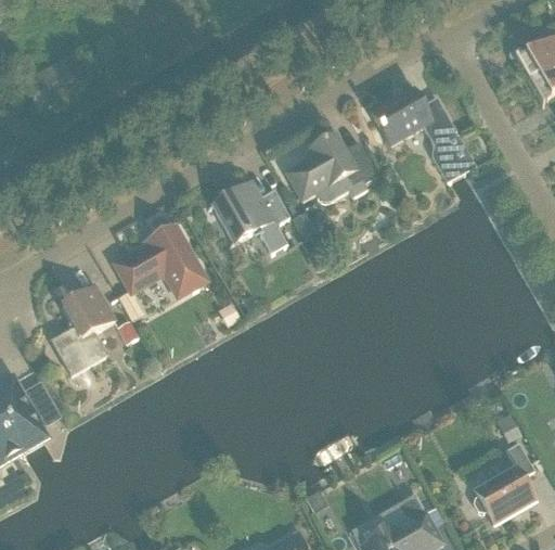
[(0,0),(0,12),(10,7),(5,0),(0,0)]
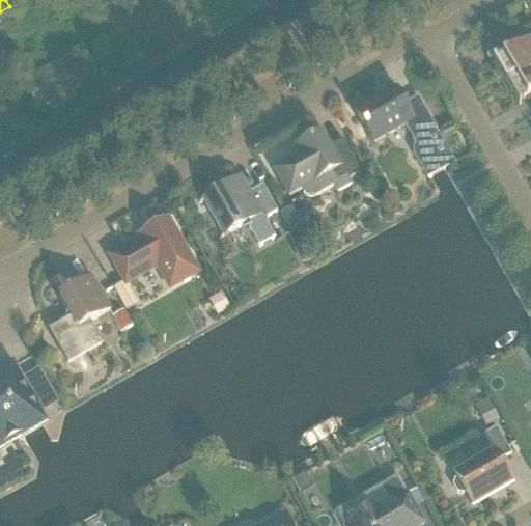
[(492,54),(505,78),(530,61),(530,20),(502,36),(508,47),(494,56),(493,54),(492,54)]
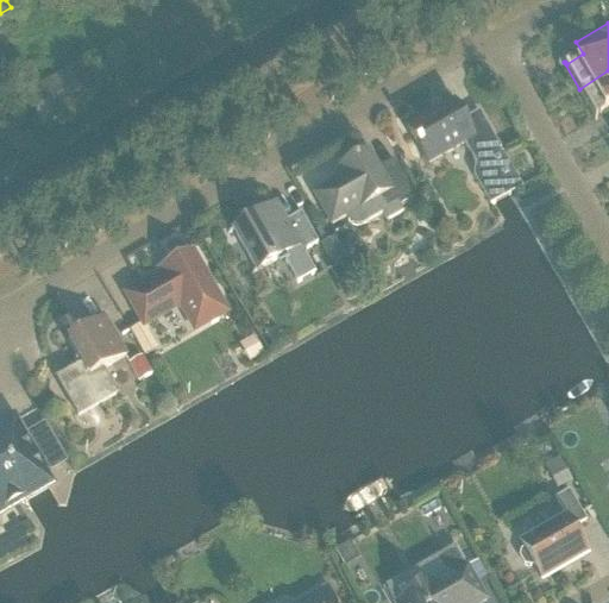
[(594,115),(596,114),(595,112),(608,102),(608,70),(579,89),(594,115)]
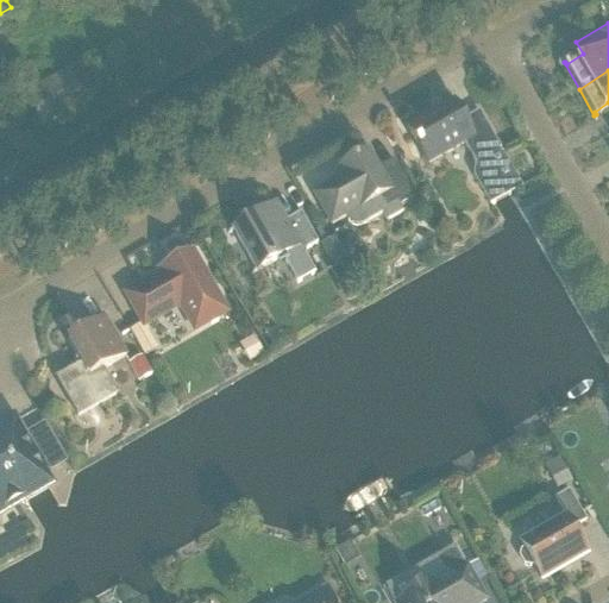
[(466,119),(453,96),(407,123),(427,158),(463,138),(475,157),(473,169),(490,199),(521,182),(503,148),(501,149),(498,144),(500,143),(481,111),(466,119)]
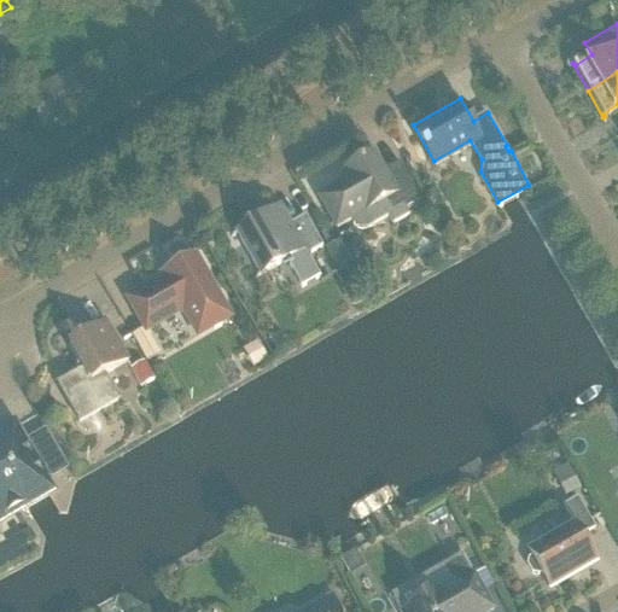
[(342,167),(347,176),(318,192),(336,222),(350,214),(353,219),(359,223),(367,222),(372,220),(388,211),(392,220),(408,210),(404,204),(420,196),(403,165),(389,174),(373,149),(342,167)]
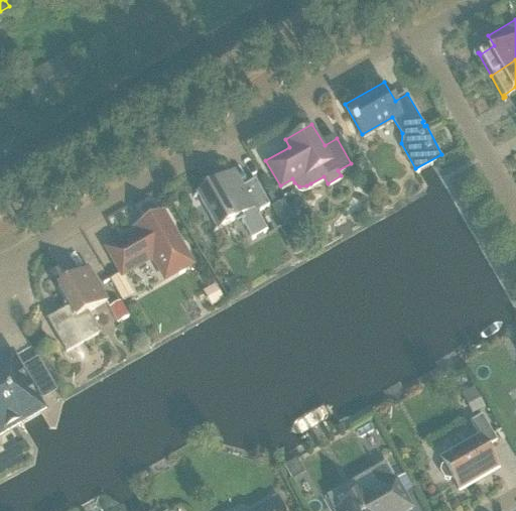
[(242,183),(233,168),(191,193),(191,194),(197,190),(217,224),(211,227),(212,228),(243,211),(246,216),(243,218),(252,234),(265,226),(257,212),(258,207),(268,202),(254,176),(242,183)]
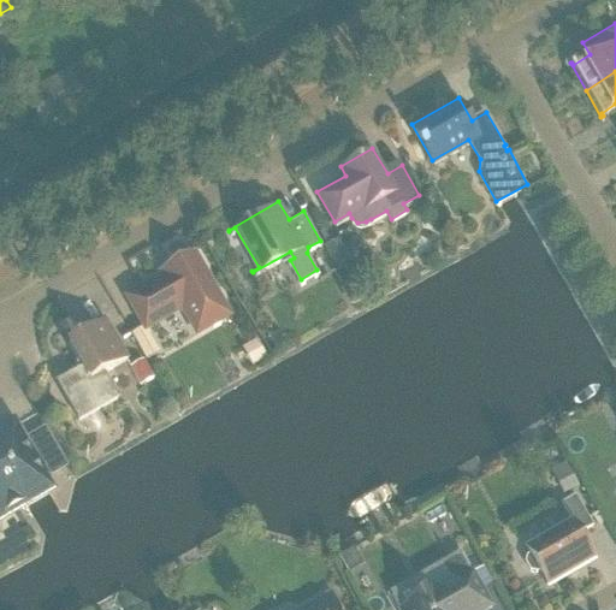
[(337,236),(331,240),(342,260),(349,256),(337,236)]
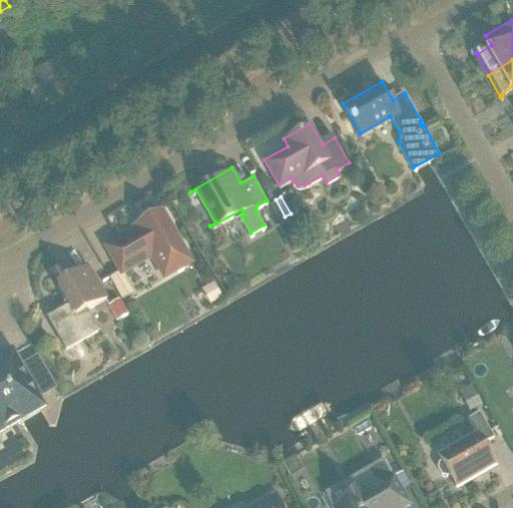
[(276,199),(271,202),(280,219),(285,216),(276,199)]
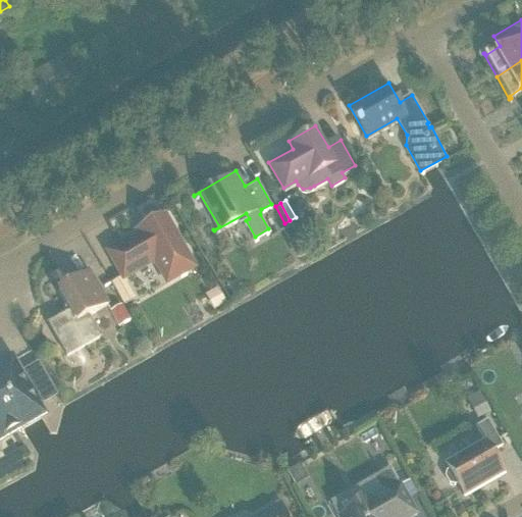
[(126,238),(109,248),(123,273),(154,256),(167,277),(192,263),(163,212),(147,222),(148,225),(136,233),(133,231),(127,235),(126,238)]
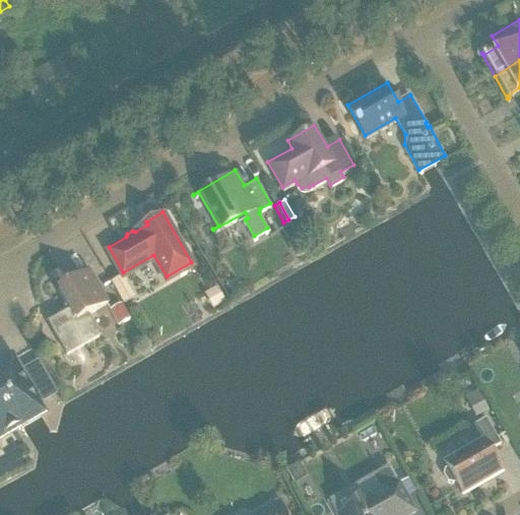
[(108,299),(89,267),(57,285),(69,307),(48,319),(66,350),(99,332),(86,311),(108,299)]
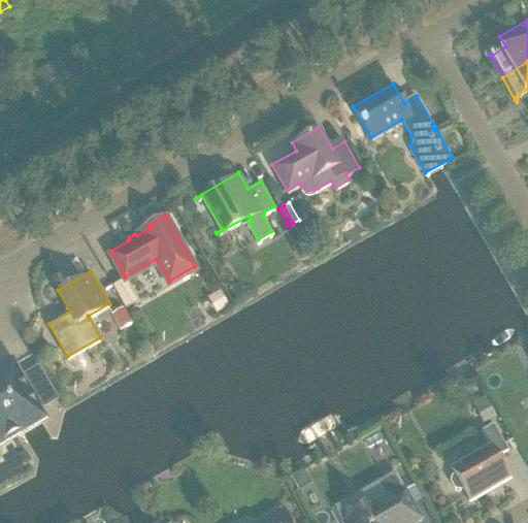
[(126,306),(137,299),(125,276),(112,283),(126,306)]
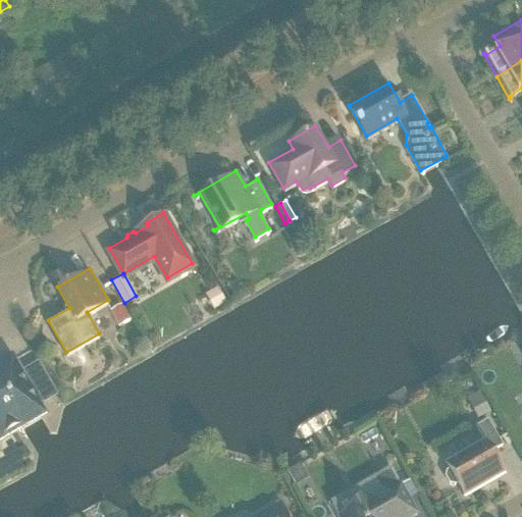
[(217,286),(205,292),(214,307),(226,300),(217,286)]
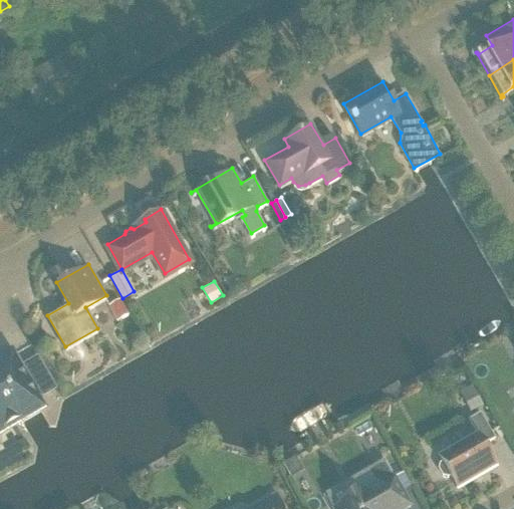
[(108,303),(117,318),(129,312),(120,296),(108,303)]
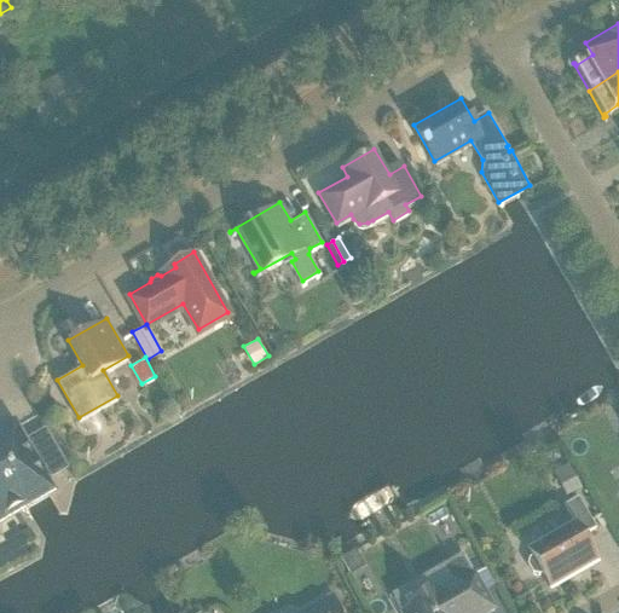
[(0,518),(52,489),(12,421),(0,427),(0,518)]
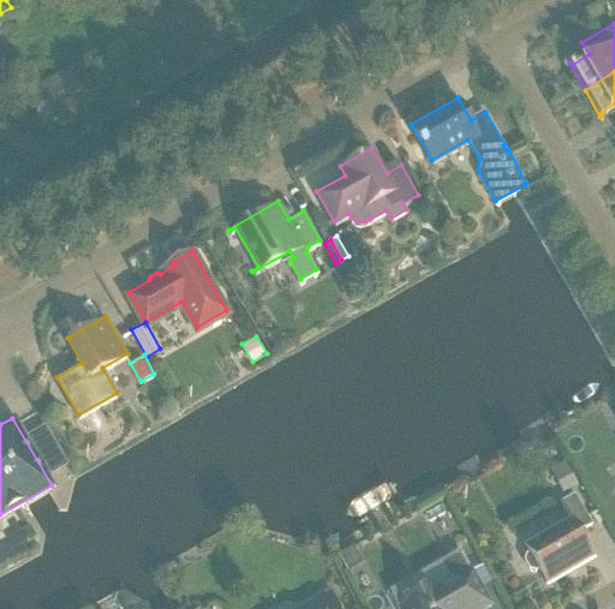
[(535,567),(537,565),(545,579),(591,553),(578,529),(591,520),(574,490),(560,499),(571,518),(525,543),(529,549),(525,550),(524,556),(529,565),(535,567)]
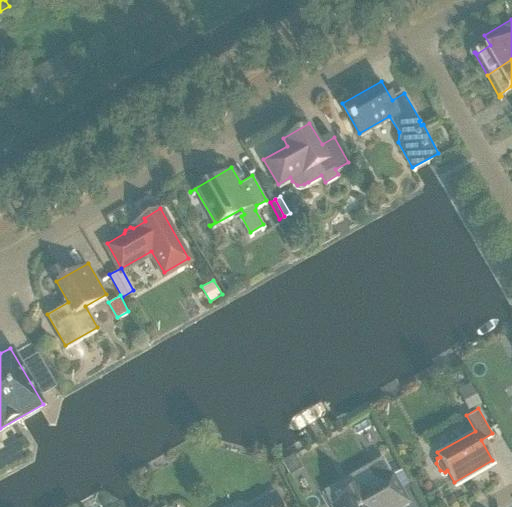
[(390,473),(383,460),(368,464),(324,490),(333,506),(396,506),(408,500),(392,472),(390,473)]
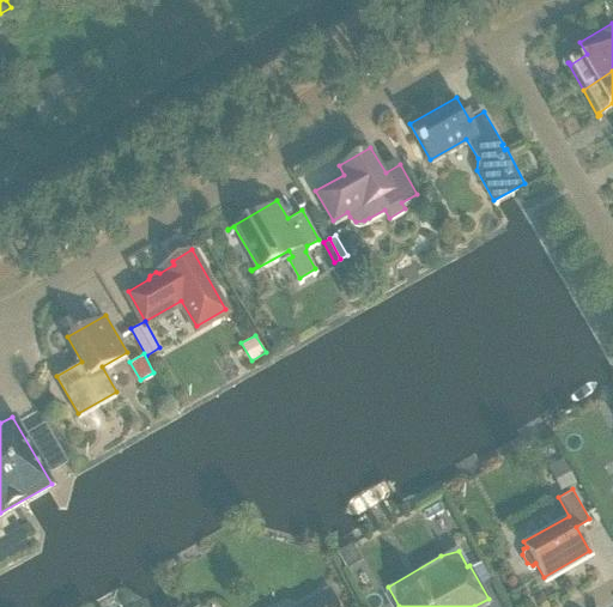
[(339,606),(327,587),(307,599),(310,606),(339,606)]
